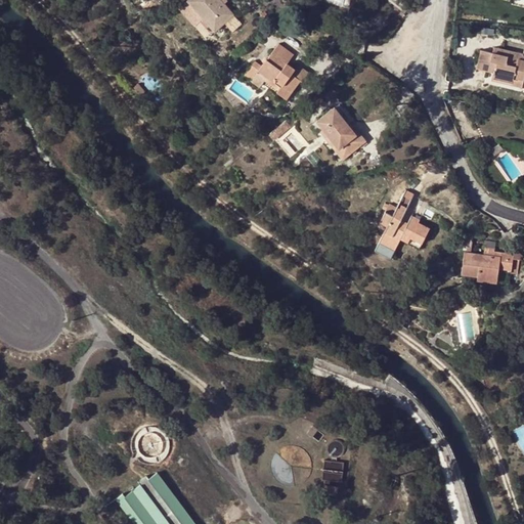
[(200,22),(211,35),(233,14),(224,3),(220,0),(187,0),(203,18),(200,22)]
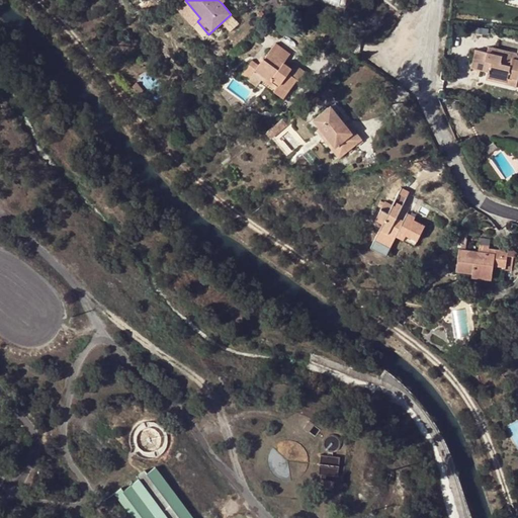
[(517,75),(517,55),(517,54),(495,48),(493,54),(487,52),(476,50),(471,68),(487,72),(489,72),(488,75),(507,79),(507,77),(517,79),(517,75)]
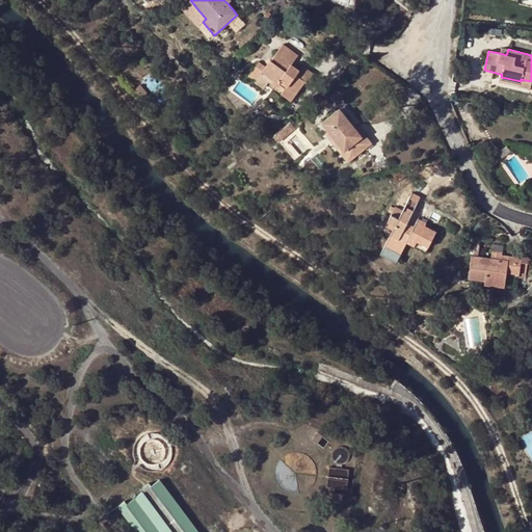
[(282,92),(289,99),(304,80),(295,74),(298,70),(291,63),(286,60),(276,53),(266,67),(259,61),(248,76),(255,80),(262,72),(276,83),(278,81),(287,86),(283,91),(282,92)]
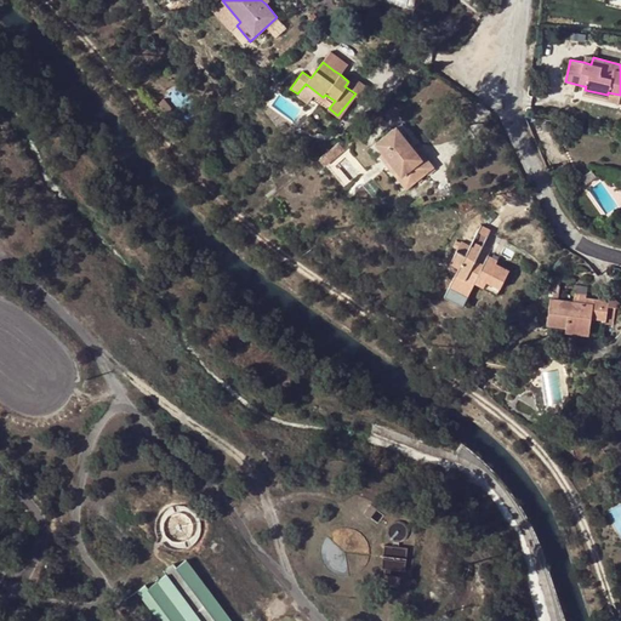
[(368,87),(353,75),(348,81),(345,86),(355,93),(360,97),(368,87)]
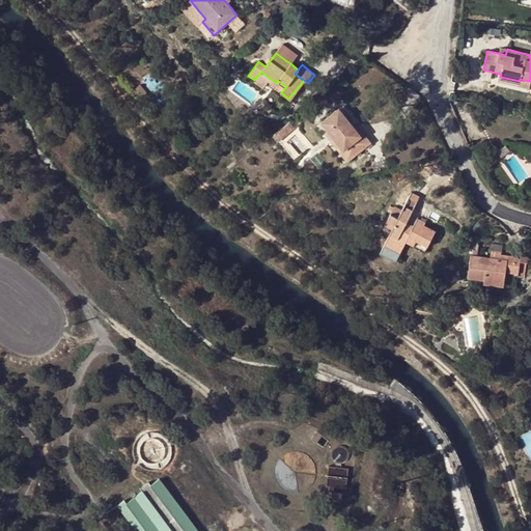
[(268,81),(282,91),(286,86),(278,81),(276,83),(261,72),(254,80),(263,87),(268,81)]
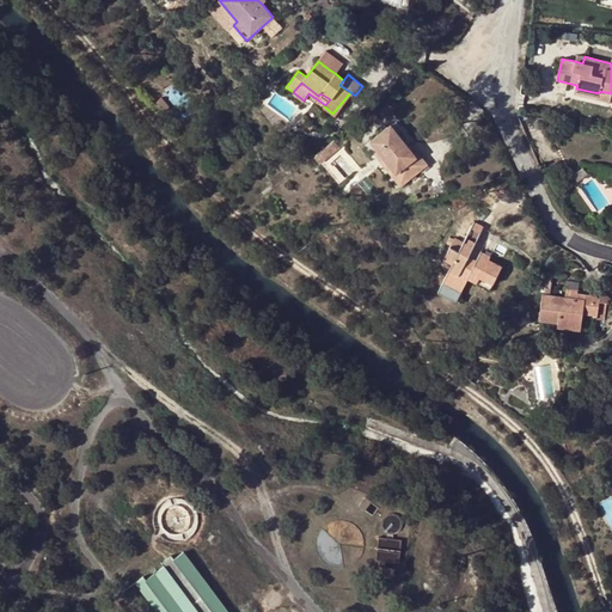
[(609,102),(611,93),(599,91),(599,93),(576,89),(577,85),(575,85),(574,95),(609,102)]
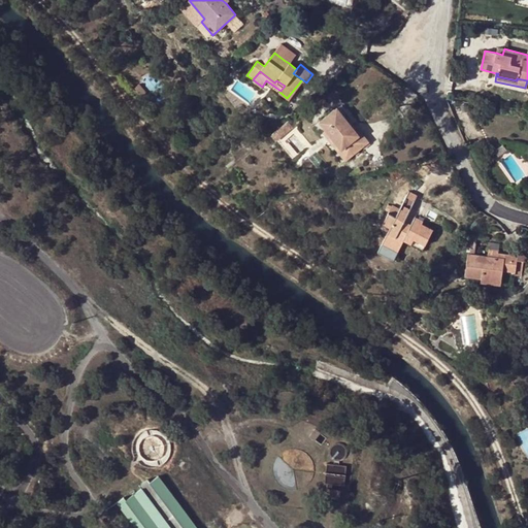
[(138,85),(135,88),(143,96),(145,92),(138,85)]
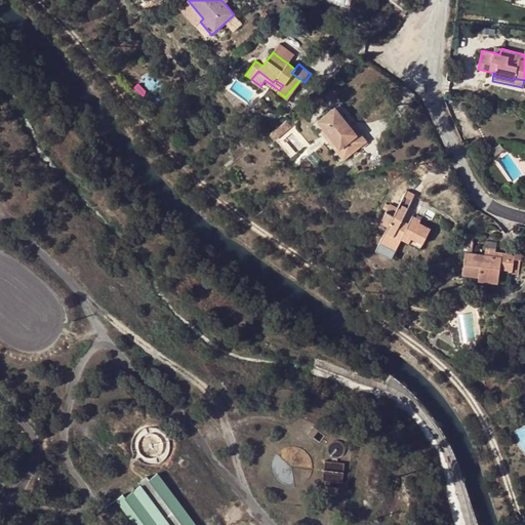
[(260,103),(257,108),(261,111),(268,111),(270,109),(260,103)]
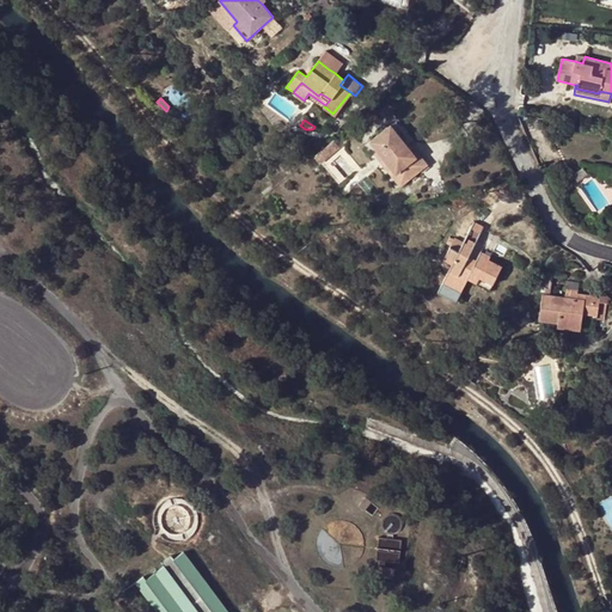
[(391,123),(369,141),(378,152),(402,183),(424,166),(408,145),(391,123)]
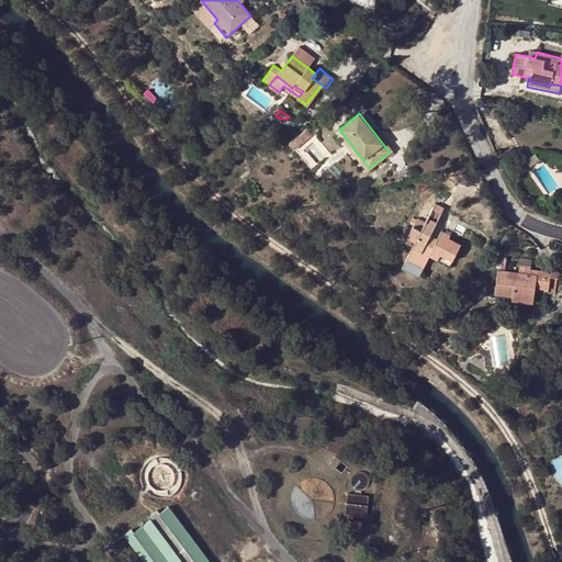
[(312,135),(307,130),(289,144),(294,150),(312,135)]
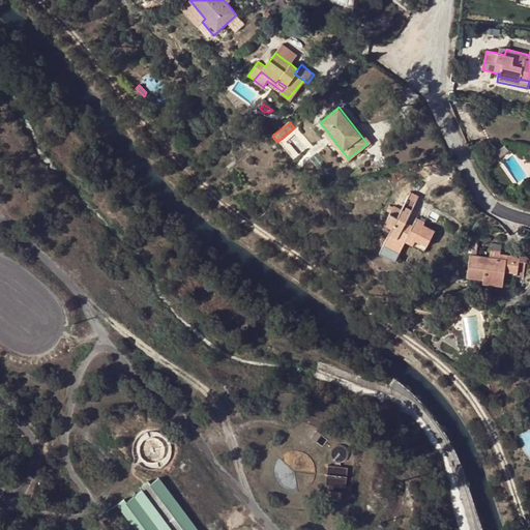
[(367,144),(371,142),(356,123),(353,125),(367,144)]
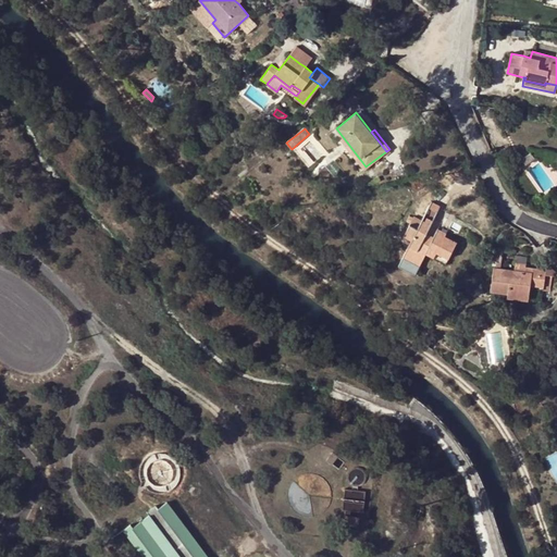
[(366,166),(344,138),(341,139),(363,169),(366,166)]
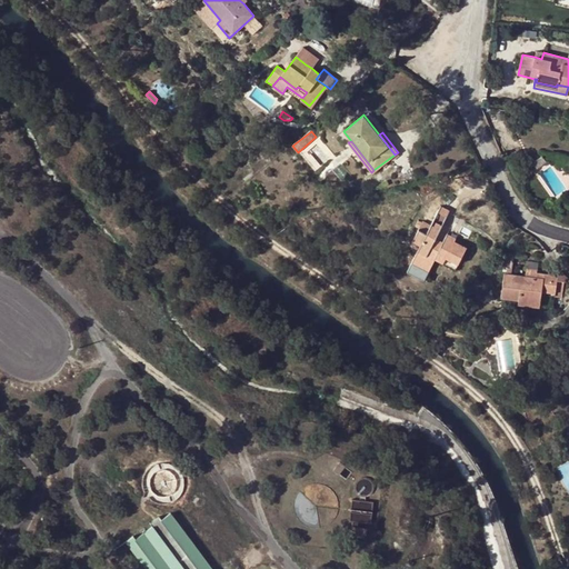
[(536,160),(540,166),(546,161),(541,156),(536,160)]
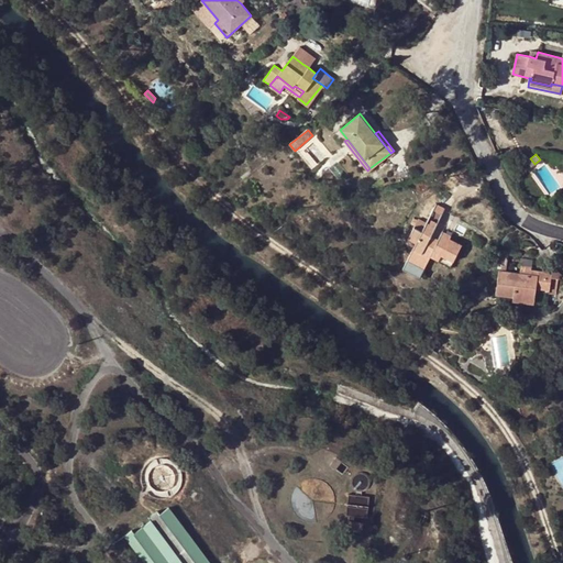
[(433,209),(430,214),(438,219),(441,213),(433,209)]
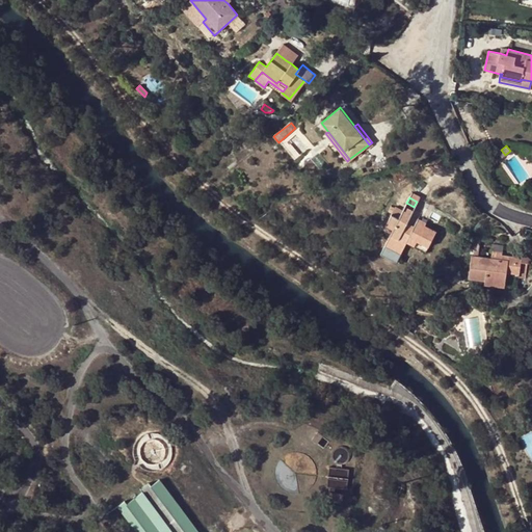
[(396,222),(389,218),(382,230),(391,234),(388,239),(382,249),(398,257),(405,242),(414,246),(416,241),(428,247),(435,232),(424,227),(426,222),(418,218),(414,227),(411,230),(404,225),(405,222),(414,207),(406,203),(400,215),(396,222)]
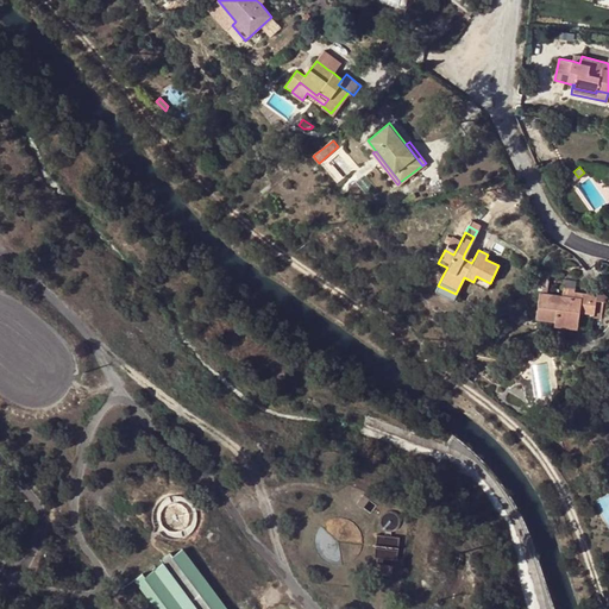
[(458,246),(449,243),(445,250),(453,255),(458,246)]
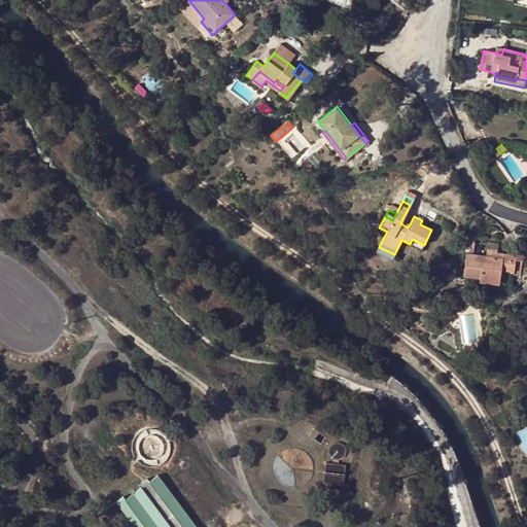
[(387,232),(379,227),(377,233),(384,237),(387,232)]
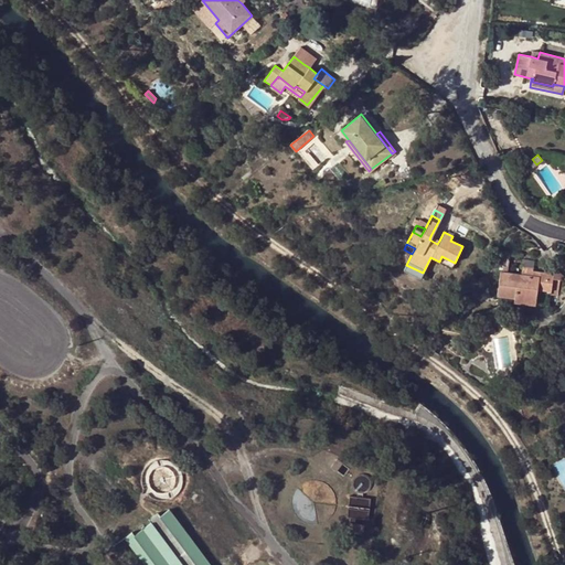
[(439,262),(451,267),(455,263),(441,256),(439,262)]
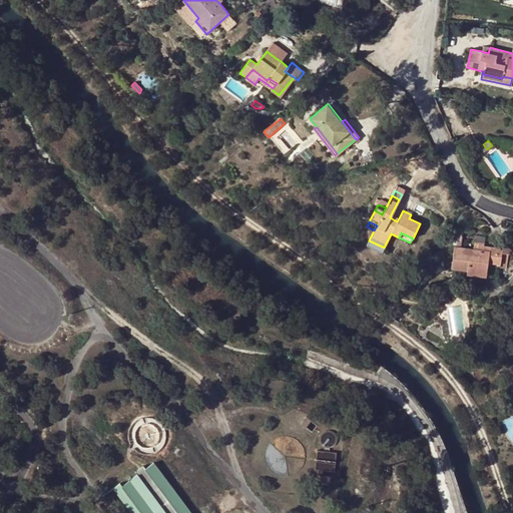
[(384,247),(369,240),(367,244),(382,252),(384,247)]
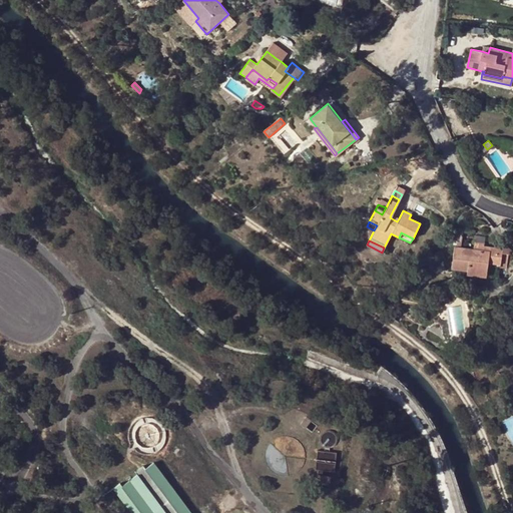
[(474,248),(482,250),(483,247),(483,245),(484,245),(485,243),(475,241),(474,248)]
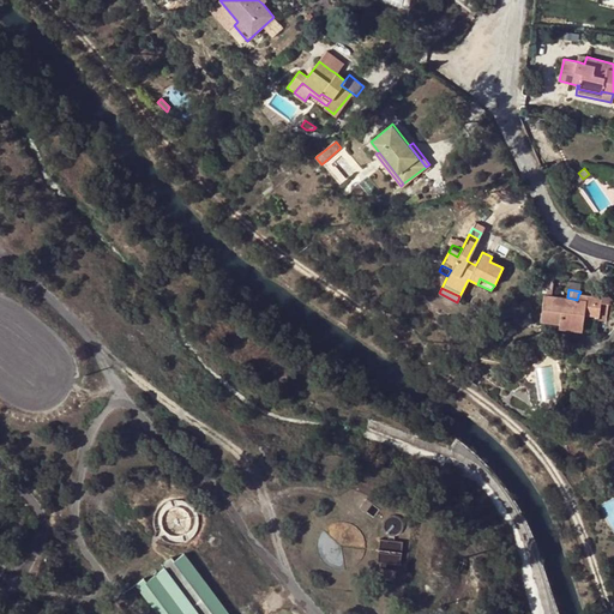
[(567,298),(543,295),(540,320),(560,323),(578,325),(579,314),(599,317),(599,319),(606,320),(608,304),(601,302),(601,298),(579,294),(578,294),(578,296),(577,300),(567,298)]
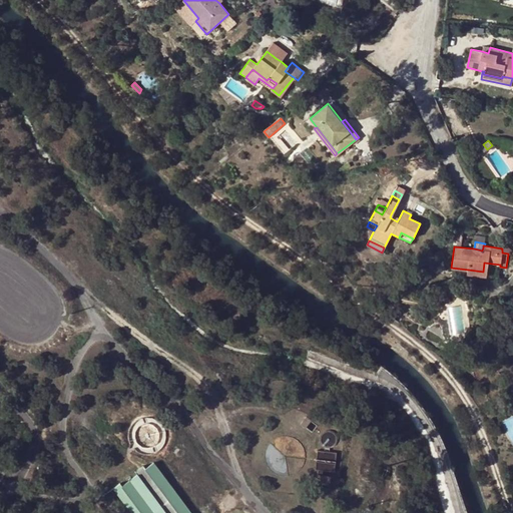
[(443,254),(433,259),(434,264),(444,260),(443,254)]
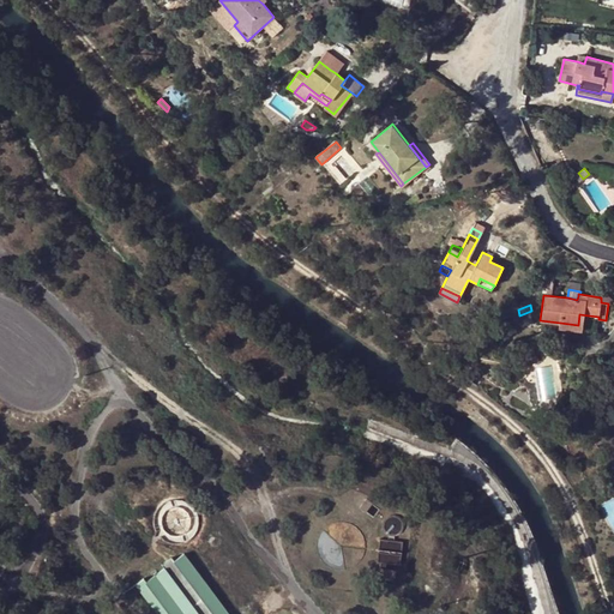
[(559,327),(583,331),(584,318),(599,319),(599,317),(579,314),(578,325),(560,323),(559,327)]
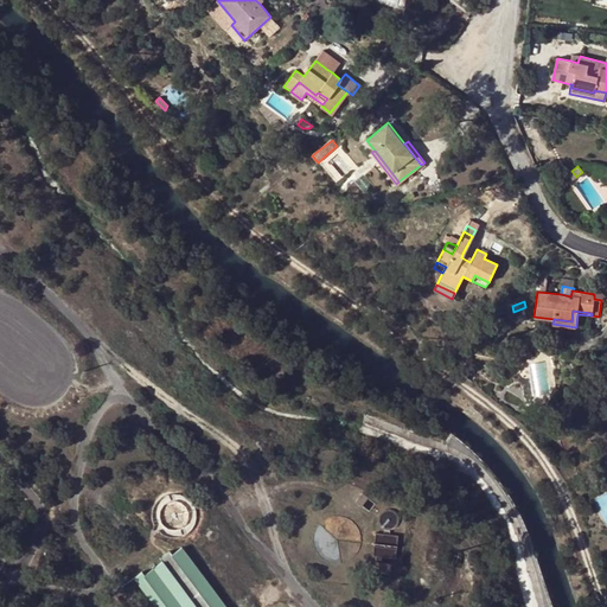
[(523,356),(521,351),(513,357),(518,364),(531,355),(530,352),(523,356)]
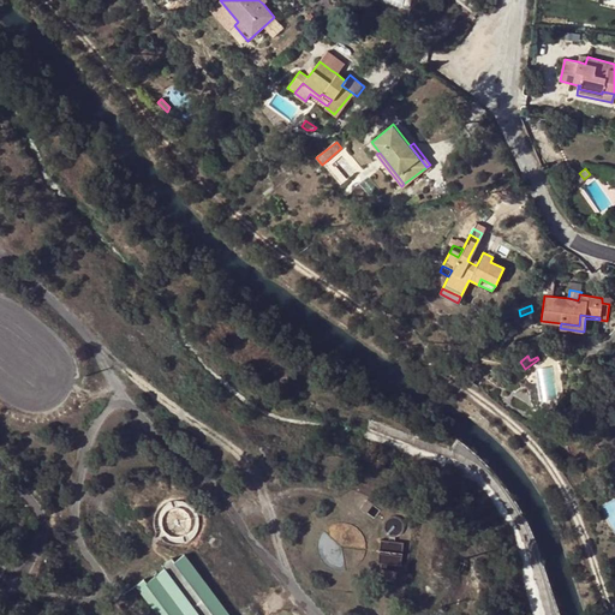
[(374,505),(365,500),(358,508),(366,514),(374,505)]
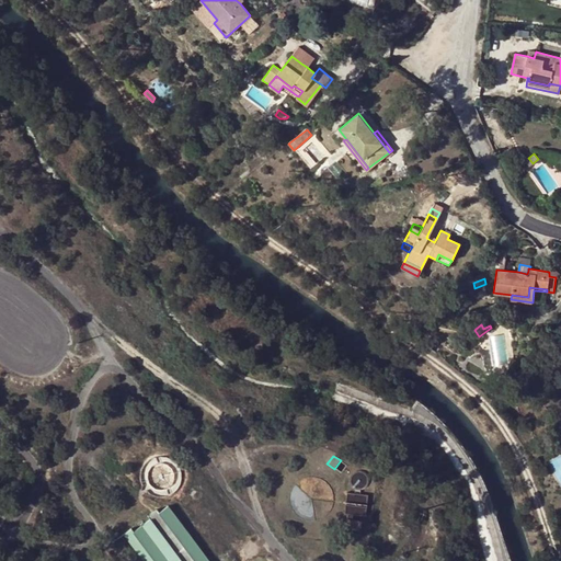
[(369,497),(350,494),(346,515),(350,516),(348,529),(362,531),(364,523),(354,521),(354,515),(366,517),(369,497)]
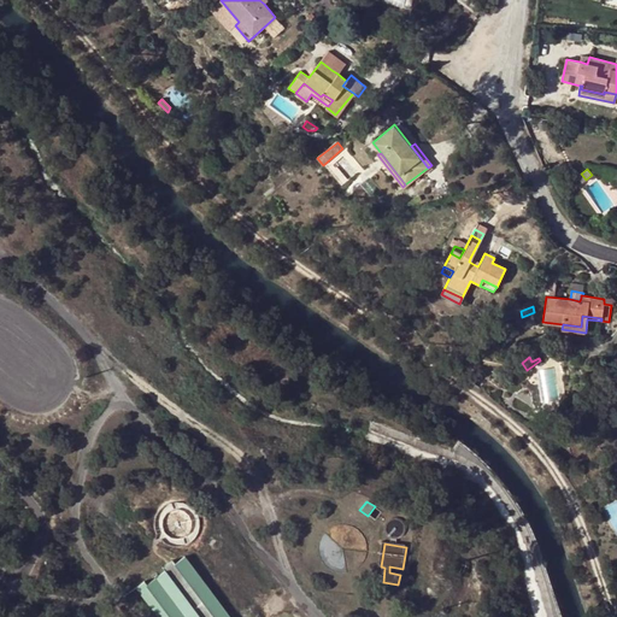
[(230,616),(186,557),(176,565),(166,573),(148,586),(171,616),(230,616)]
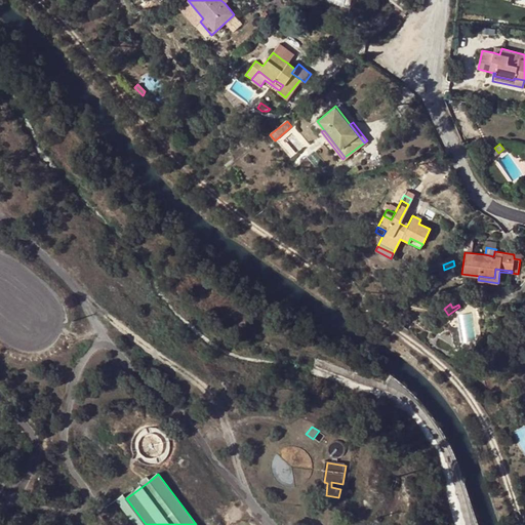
[(142,487),(150,481),(148,477),(138,483),(142,487)]
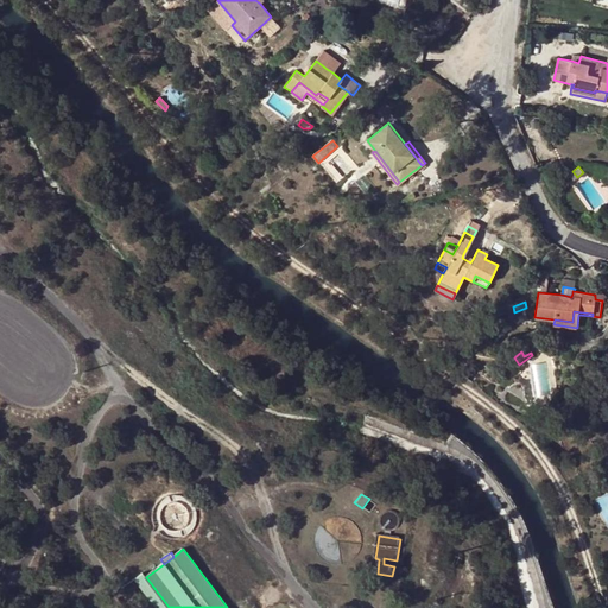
[(169,607),(146,577),(143,574),(135,578),(157,607),(169,607)]
